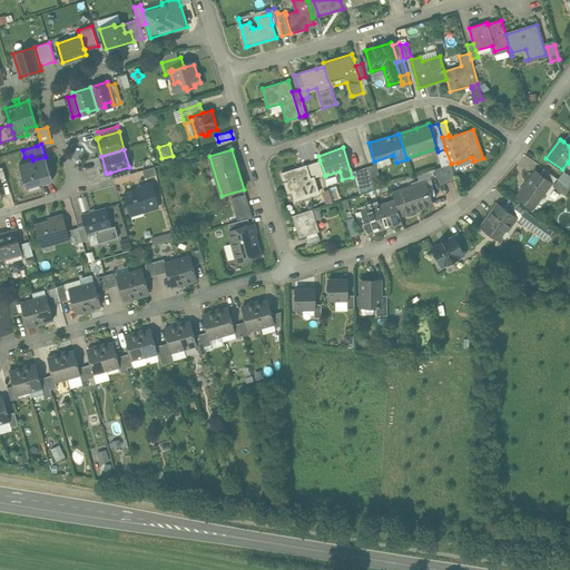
[(445,149),(438,151),(442,167),(451,164),(445,149)]
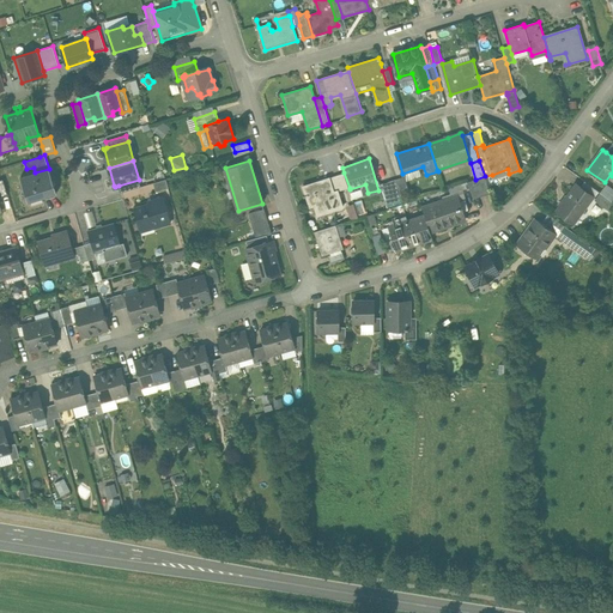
[(35,173),(20,177),(29,202),(30,201),(31,205),(44,201),(43,198),(56,194),(54,186),(56,182),(53,180),(49,169),(35,173)]
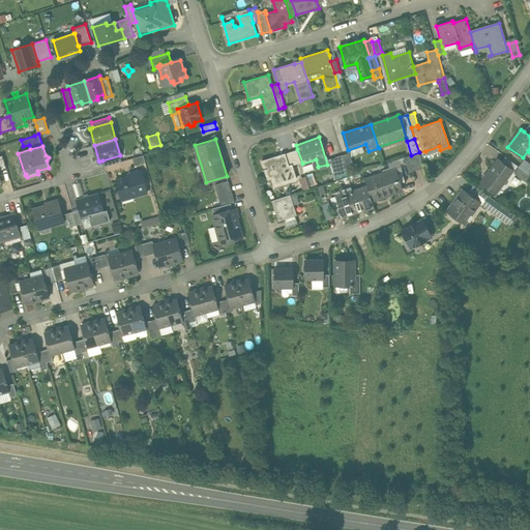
[(297,149),(285,153),(289,166),(292,165),(292,166),(302,163),(297,149)]
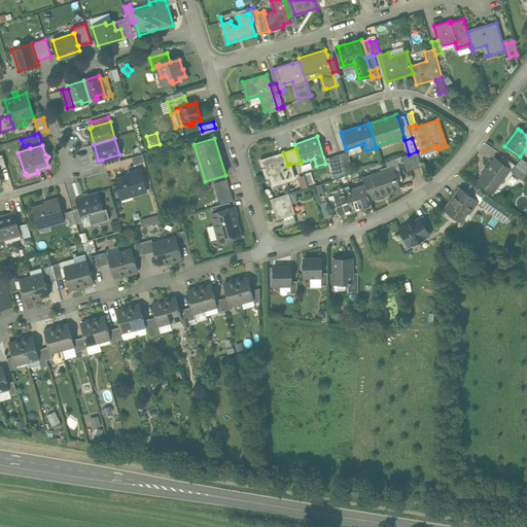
[(348,151),(341,153),(345,168),(352,166),(348,151)]
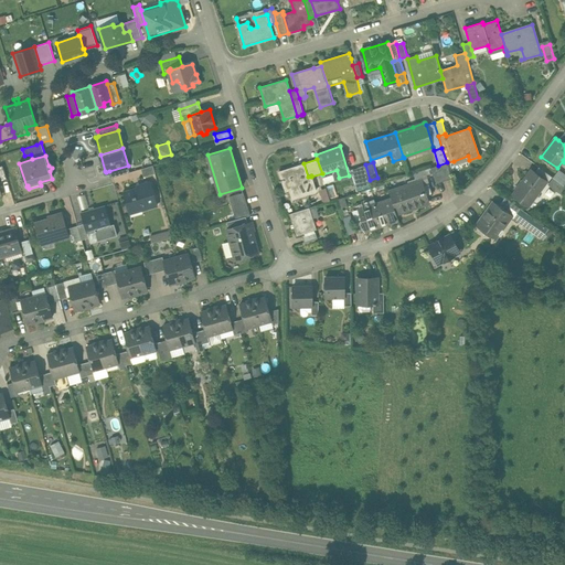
[(438,166),(430,168),(436,183),(451,179),(447,162),(438,166)]
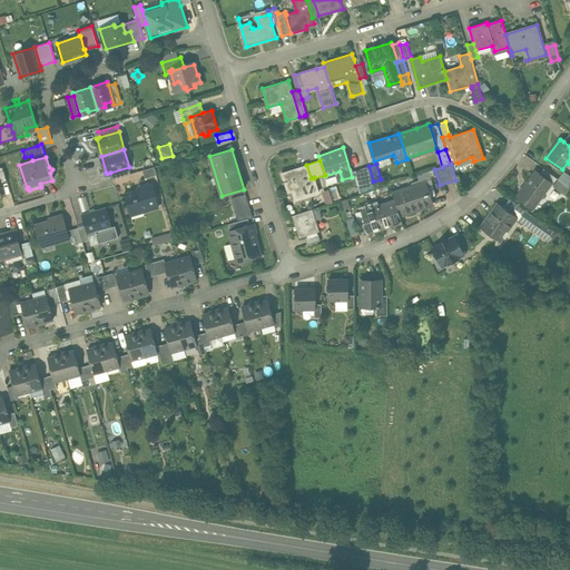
[(306,165),(282,173),(284,180),(282,182),(283,184),(285,183),(288,193),(293,192),(295,200),(318,193),(314,178),(314,177),(311,178),(306,165)]
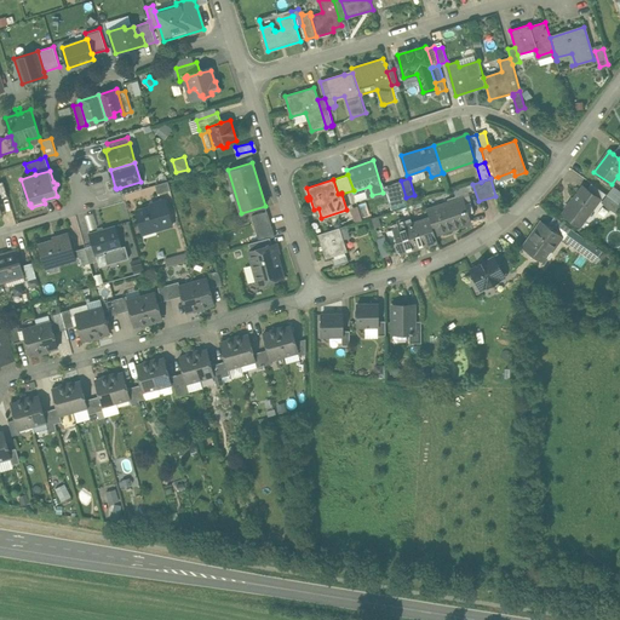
[(406,197),(401,181),(384,187),(389,202),(406,197)]
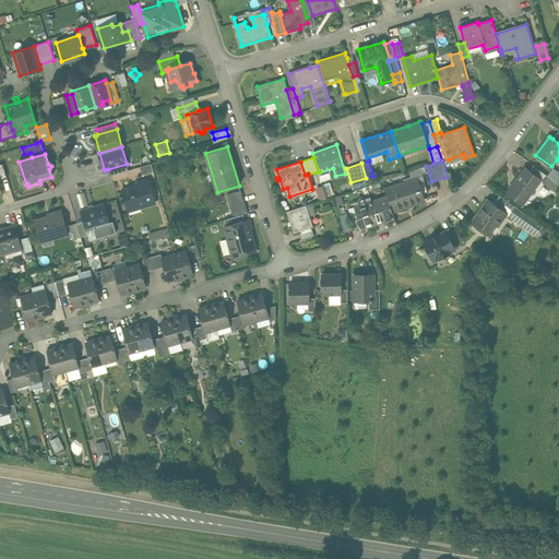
[(127,164),(108,169),(109,176),(129,170),(127,164)]
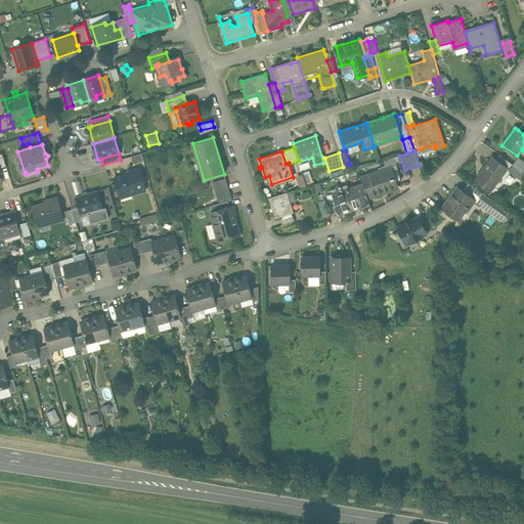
[(142,154),(131,157),(133,164),(144,161),(142,154)]
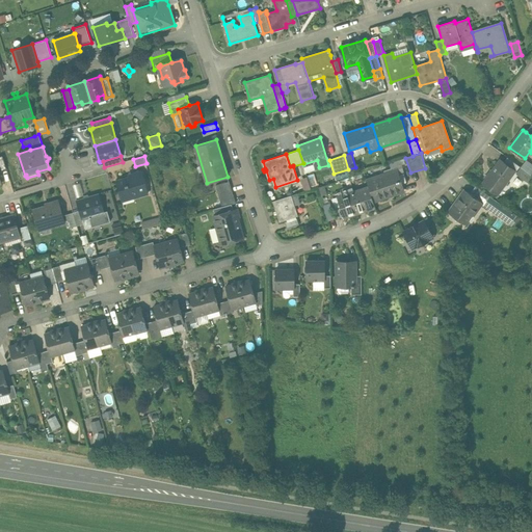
[(515,170),(500,160),(483,183),(498,194),(515,170)]
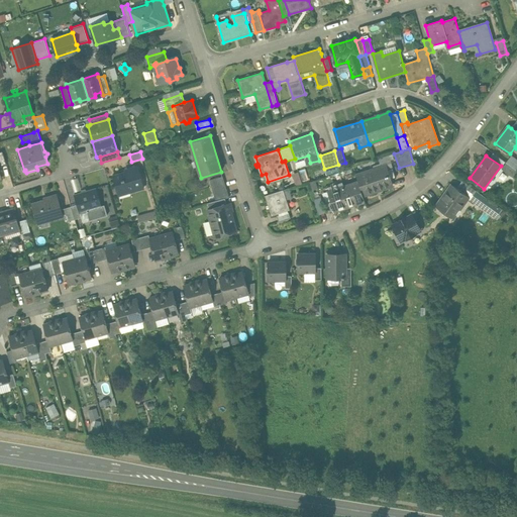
[(507,163),(516,170),(516,164),(510,159),(507,163)]
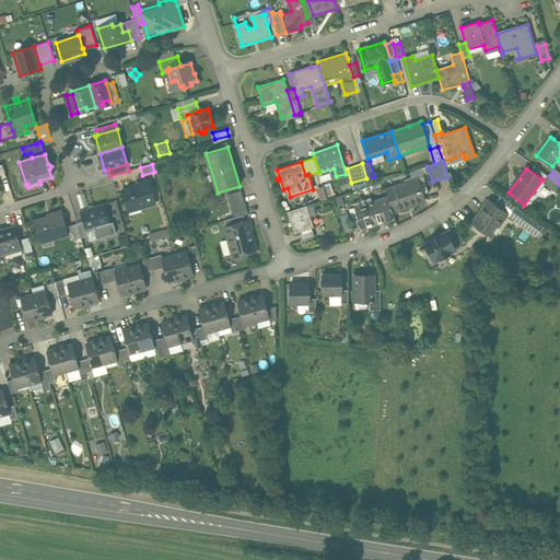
[(559,191),(559,184),(549,176),(544,183),(558,195),(559,191)]
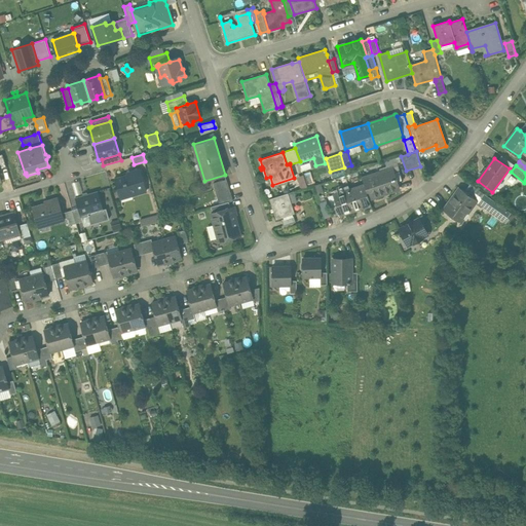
[(346,174),(344,167),(330,172),(332,179),(346,174)]
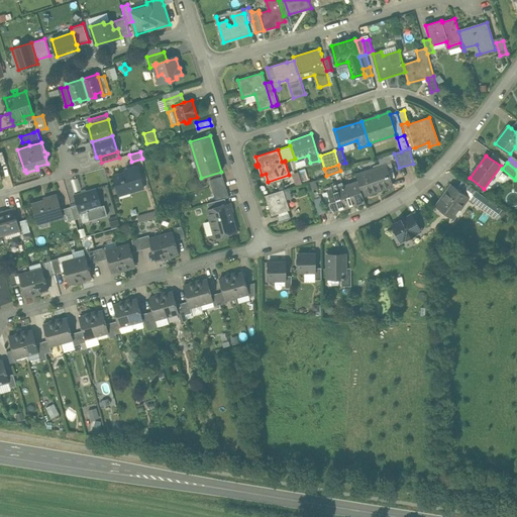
[(383,166),(355,175),(357,181),(358,182),(363,196),(393,186),(389,175),(390,175),(389,173),(387,174),(387,175),(386,175),(383,166)]
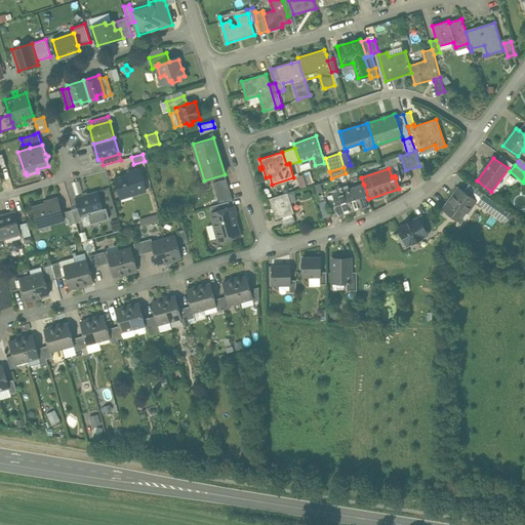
[(132,173),(115,178),(120,198),(147,191),(139,169),(131,171),(132,173)]
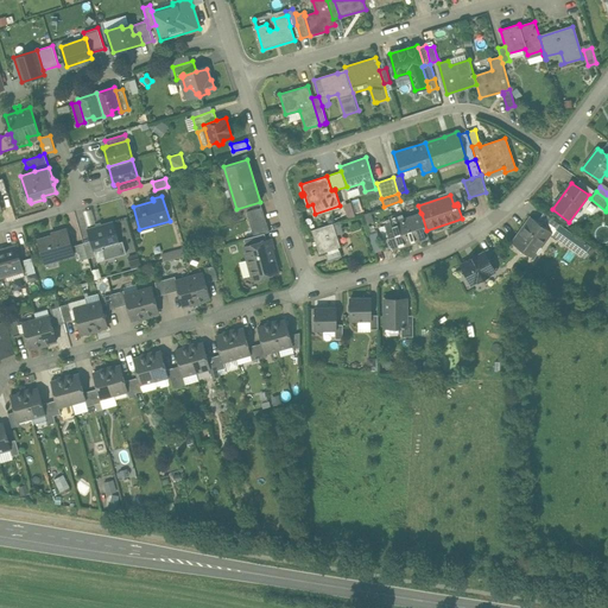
[(347,216),(354,214),(350,201),(344,203),(347,216)]
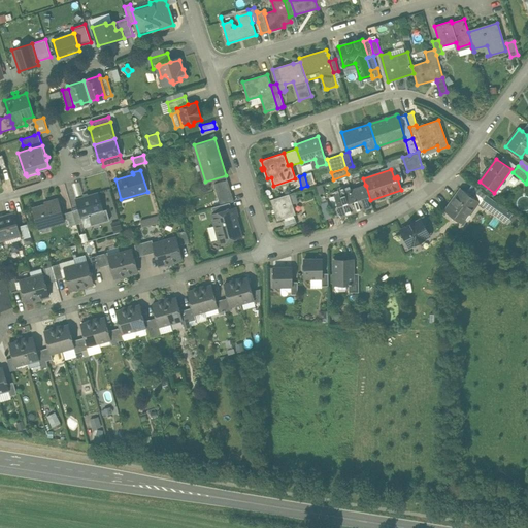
[(227,179),(215,184),(216,184),(222,204),(230,202),(234,201),(227,179)]
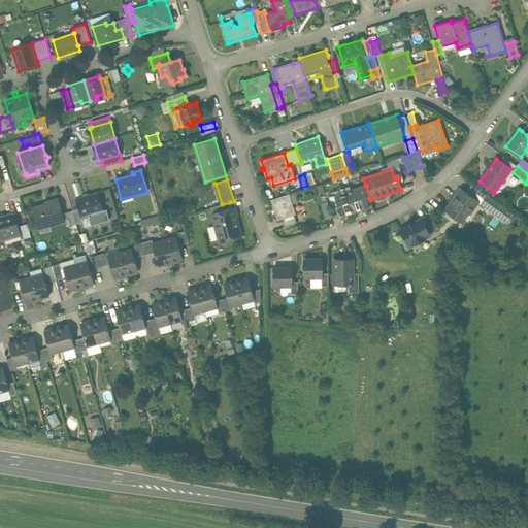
[(365,185),(348,191),(349,193),(338,196),(342,205),(339,206),(342,216),(372,205),(370,200),(366,186),(365,185)]
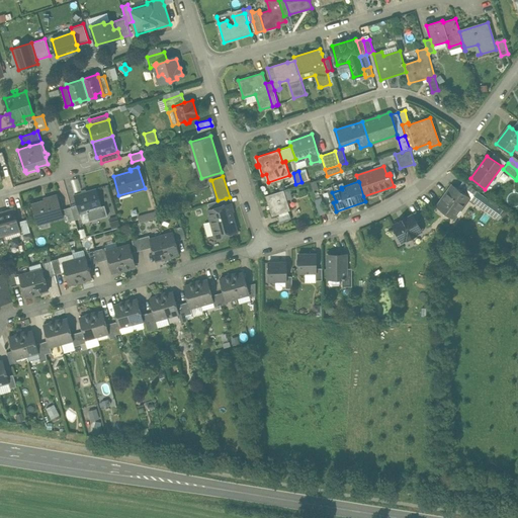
[(469,197),(453,185),(437,206),(453,219),(469,197)]
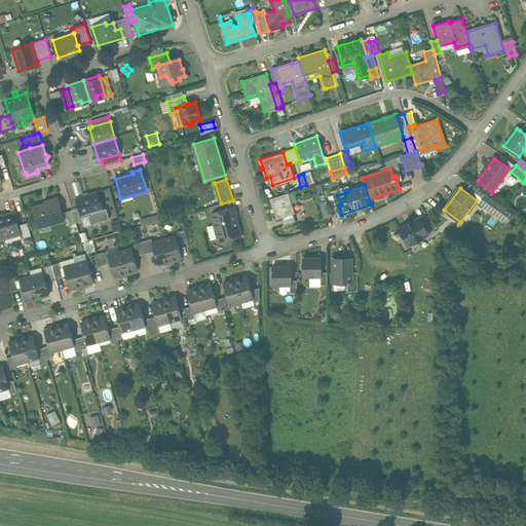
[(98,191),(76,197),(78,208),(81,217),(82,216),(81,215),(87,214),(91,224),(109,219),(106,209),(104,210),(98,191)]
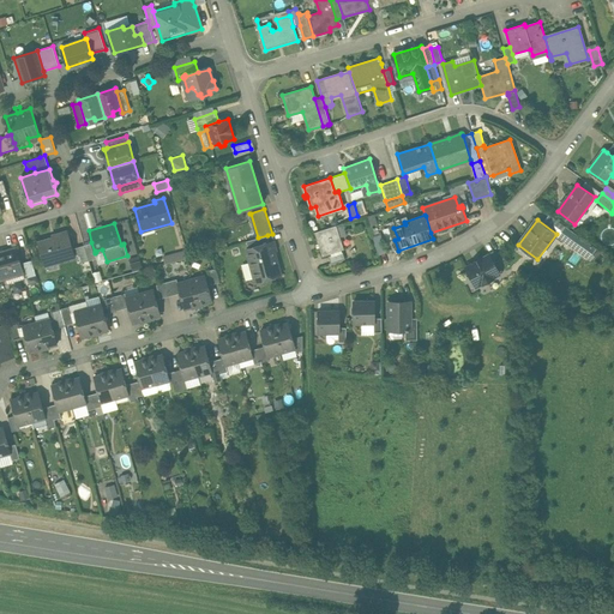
[(336,226),(314,233),(323,256),(344,250),(336,226)]
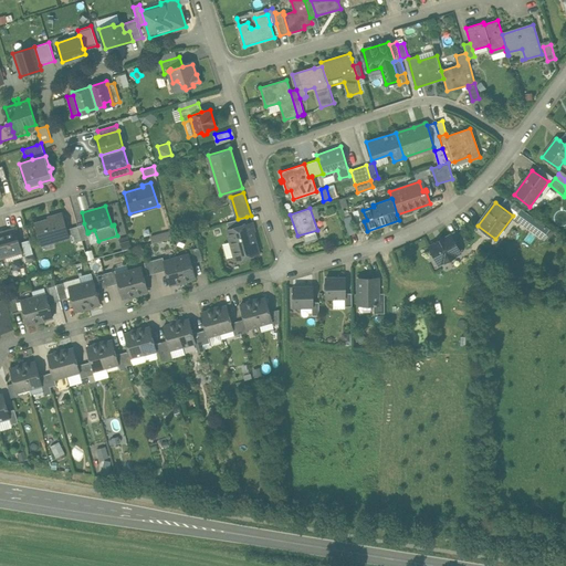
[(534,218),(521,208),(514,218),(527,228),(534,218)]
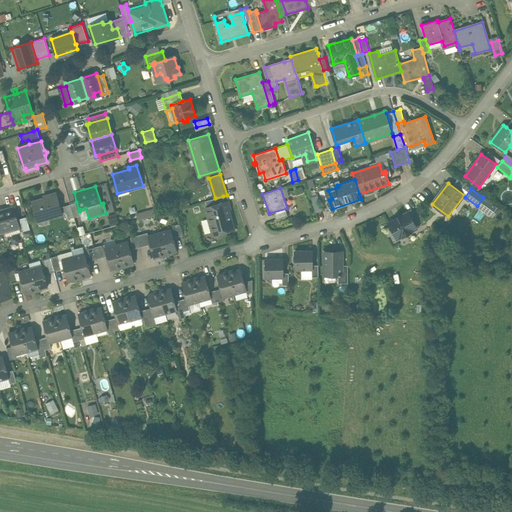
[(56,193),(47,195),(48,197),(31,202),(37,221),(38,221),(37,219),(48,216),(49,218),(63,214),(56,193)]
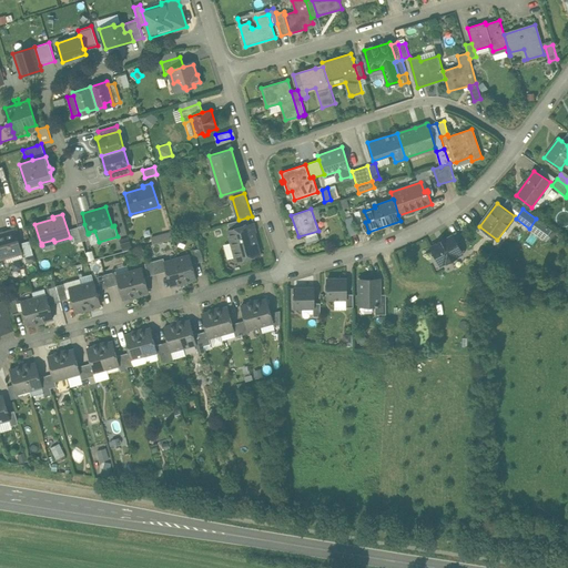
[(247,217),(239,220),(227,223),(230,230),(249,224),(247,217)]
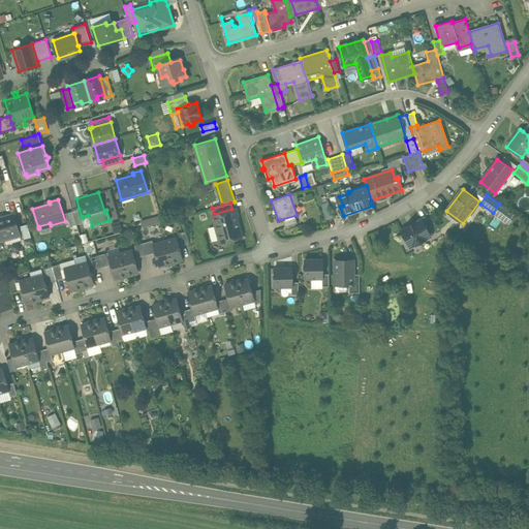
[(329,203),(321,205),(327,218),(333,216),(329,203)]
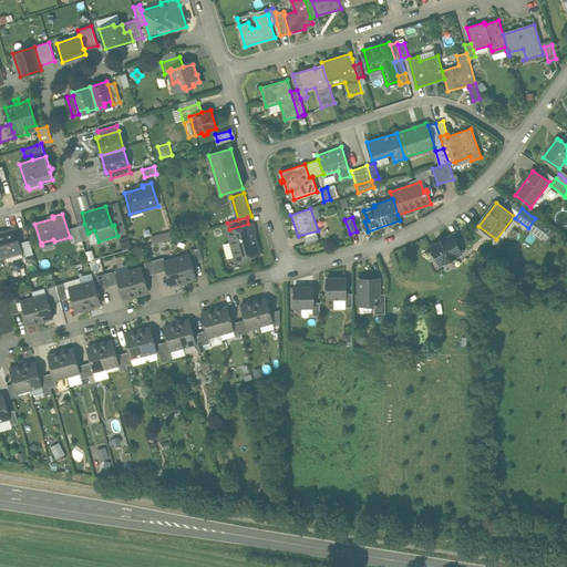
[(550,229),(535,218),(528,228),(539,236),(544,238),(550,229)]
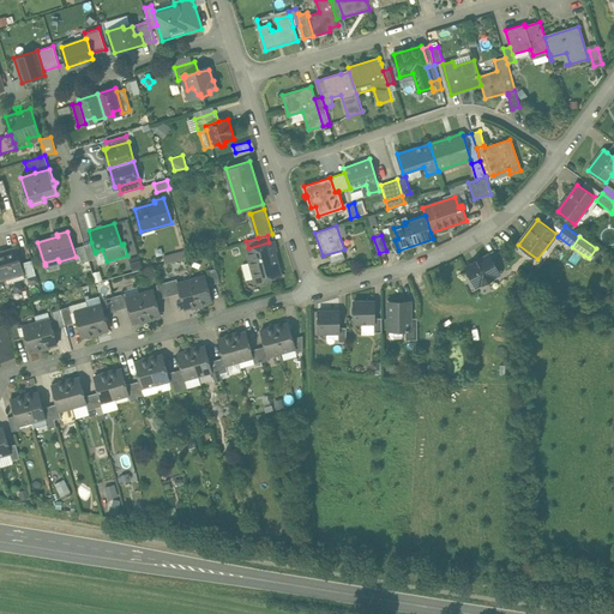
[(91,242),(84,245),(89,260),(97,258),(96,252),(95,253),(91,242)]
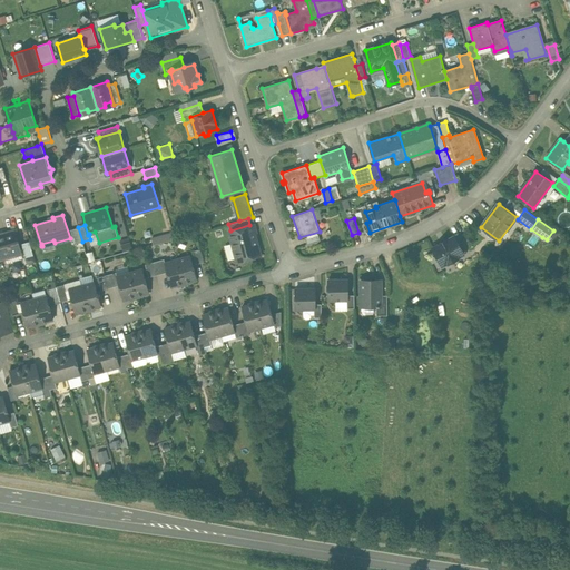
[(231,231),(228,231),(237,261),(261,255),(252,225),(249,225),(231,231)]
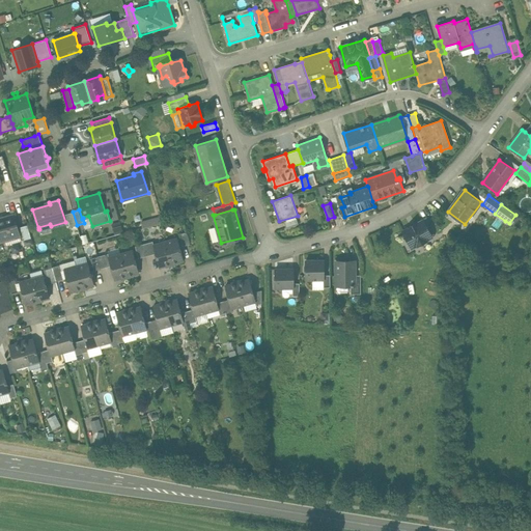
[(73,212),(65,214),(70,227),(77,225),(73,212)]
